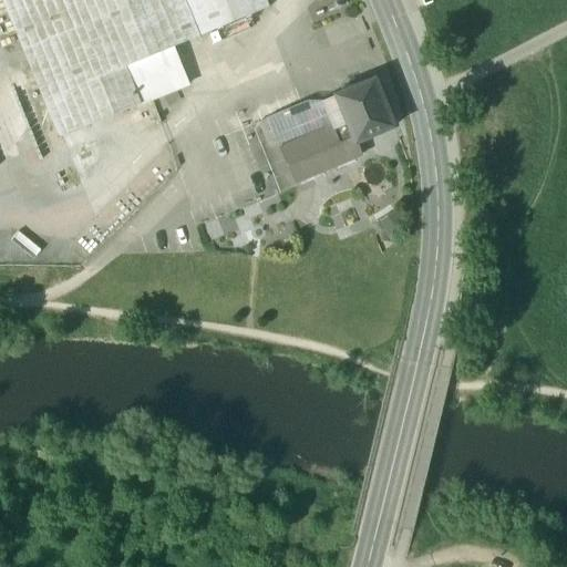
[(7,0),(63,135),(189,83),(175,47),(269,7),(266,0),(7,0)]
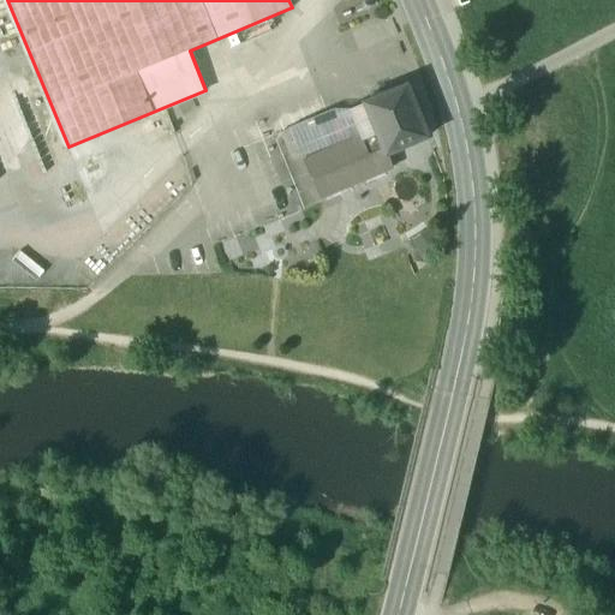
[(407,87),(364,103),(376,131),(386,154),(387,154),(428,138),(407,87)]
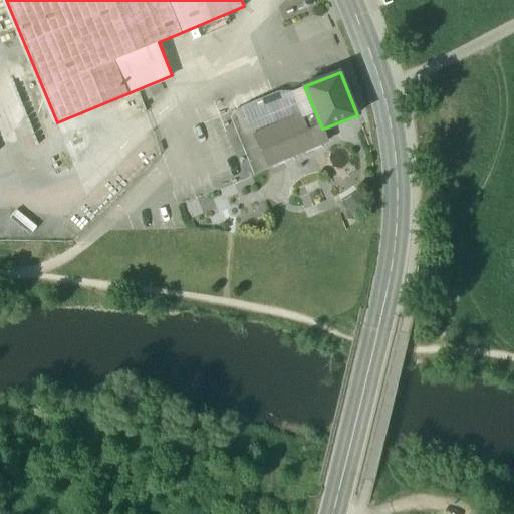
[(314,109),(304,86),(291,91),(297,105),(292,109),(295,117),(314,109)]
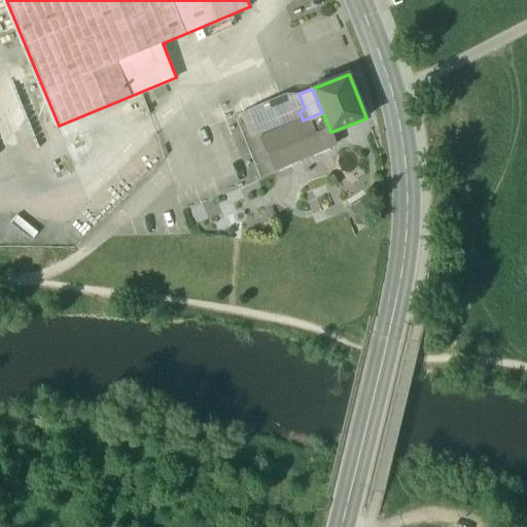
[(282,129),(270,101),(249,110),(252,119),(260,138),(282,129)]
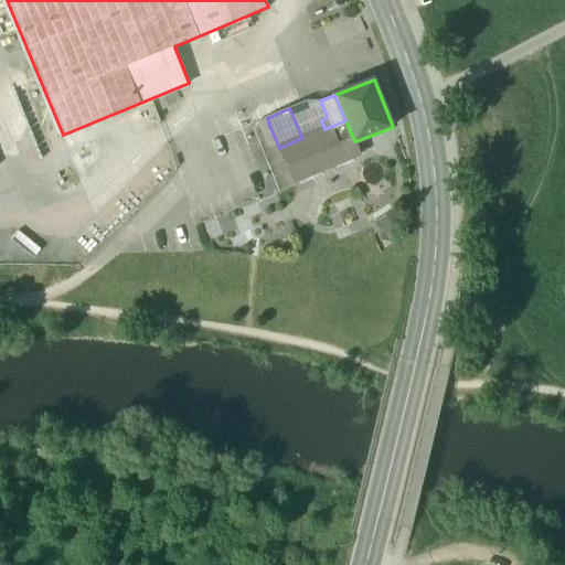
[(302,138),(279,148),(288,171),(292,182),(361,155),(355,141),(354,141),(345,120),(324,129),(302,138)]
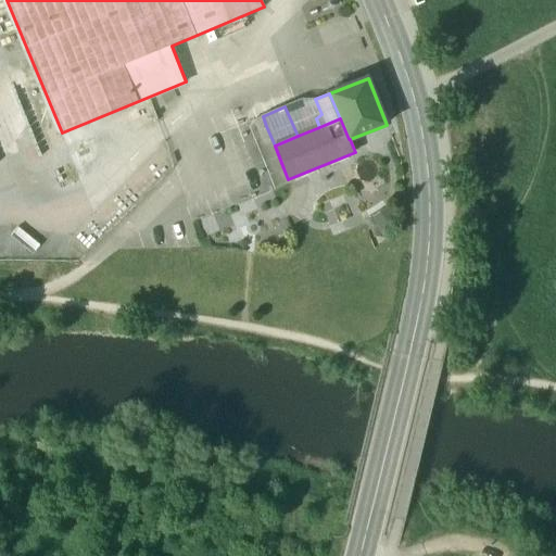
[(266,126),(250,133),(266,175),(283,168),(275,146),(266,126)]
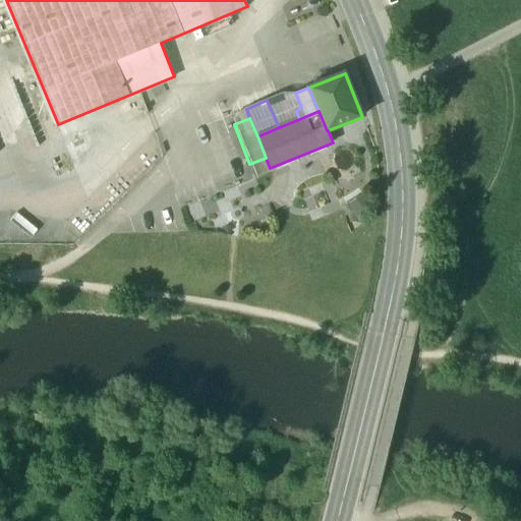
All buildings are outlined.
